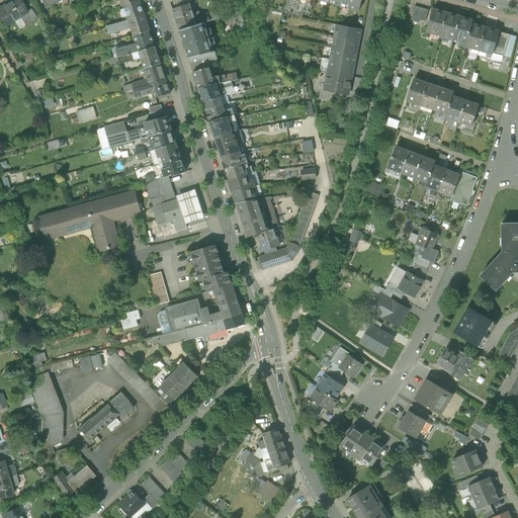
[(14,21),(19,17),(27,12),(19,0),(13,0),(0,8),(0,18),(5,26),(14,21)]
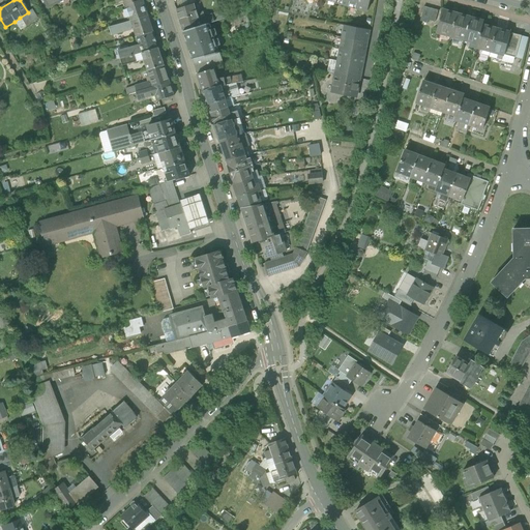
[(130,18),(131,21),(148,17),(142,0),(141,0),(139,1),(138,0),(117,0),(118,3),(125,1),(127,9),(130,18)]
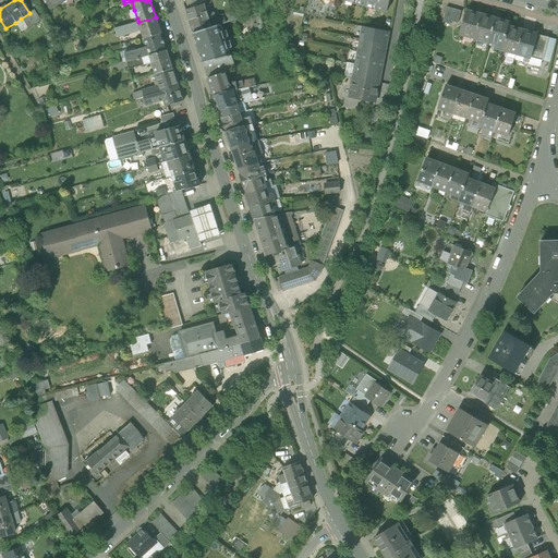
[(346,0),(347,0),(353,0),(353,2),(354,2),(354,0),(356,0),(361,1),(361,4),(367,7),(368,3),(376,5),(375,9),(387,12),(390,0),(346,0)]
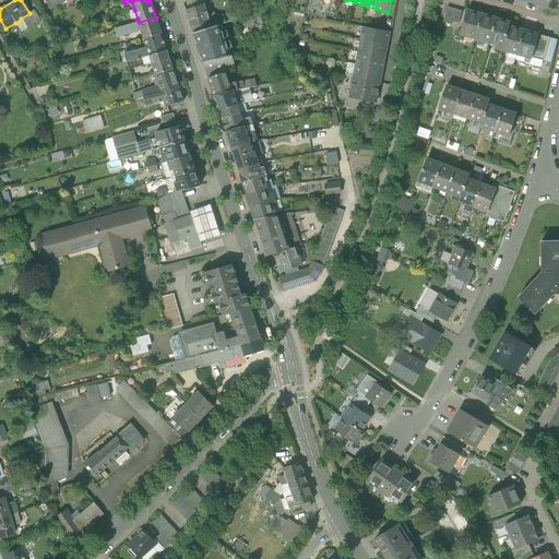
[(212,27),(210,20),(209,14),(205,4),(186,10),(189,21),(193,33),(212,27)]
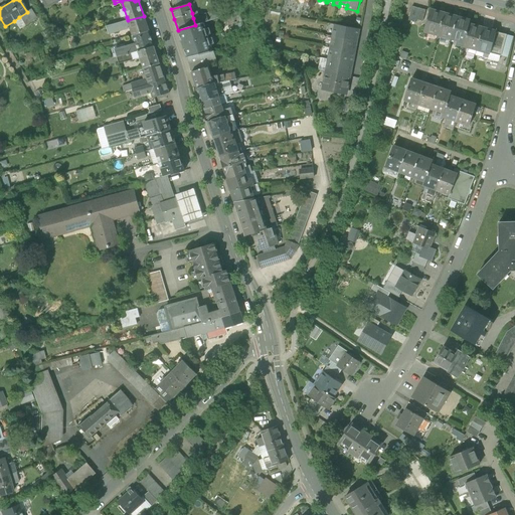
[(408,21),(415,23),(416,20),(422,22),(425,10),(412,6),(408,21)]
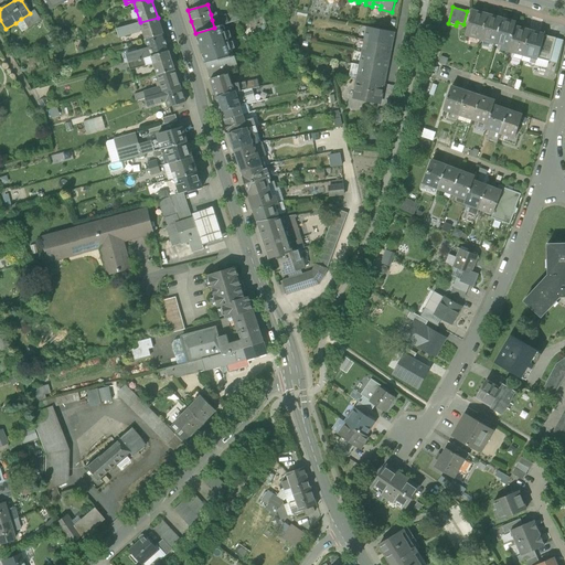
[(34,10),(30,13),(21,19),(28,29),(41,21),(34,10)]
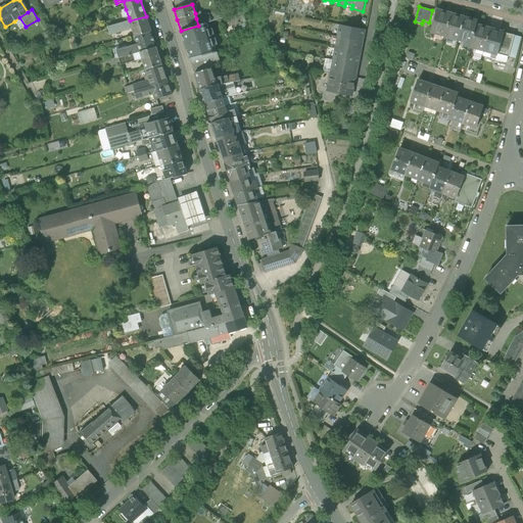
[(431,32),(444,36),(450,14),(437,10),(436,11),(431,32)]
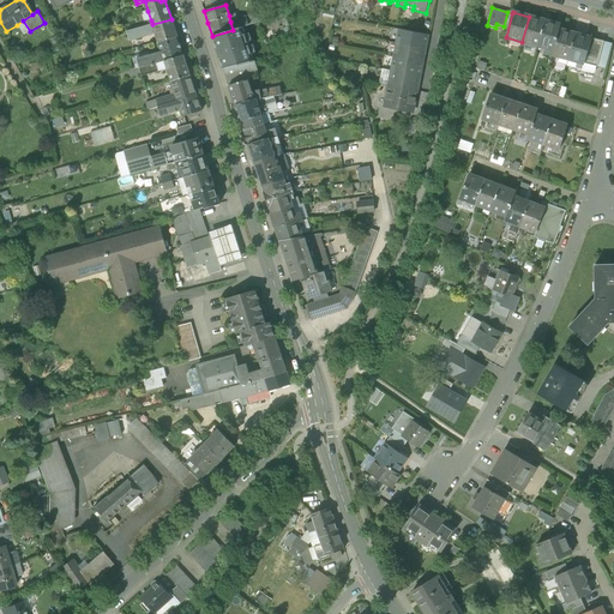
[(259,13),(246,17),(248,25),(260,22),(262,22),(260,17),(259,13)]
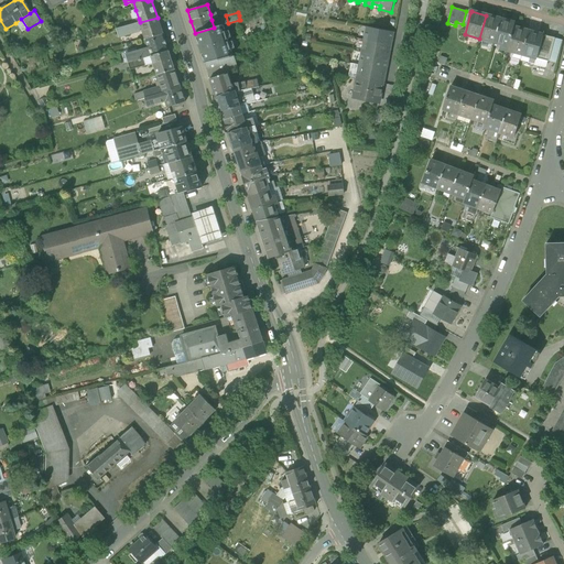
[(223,25),(228,23),(226,15),(218,18),(212,20),(214,28),(223,25)]
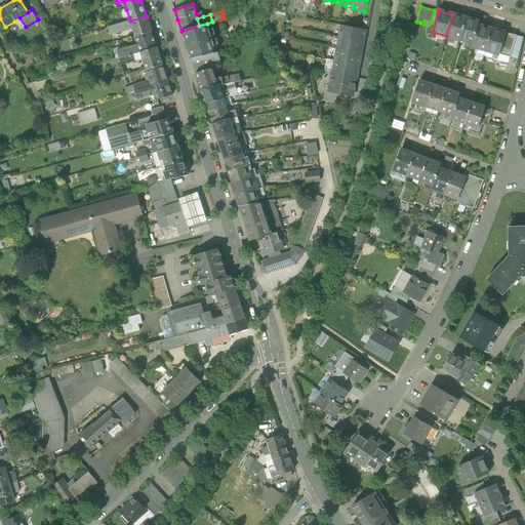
[(466,17),(452,14),(446,36),(459,40),(466,17)]
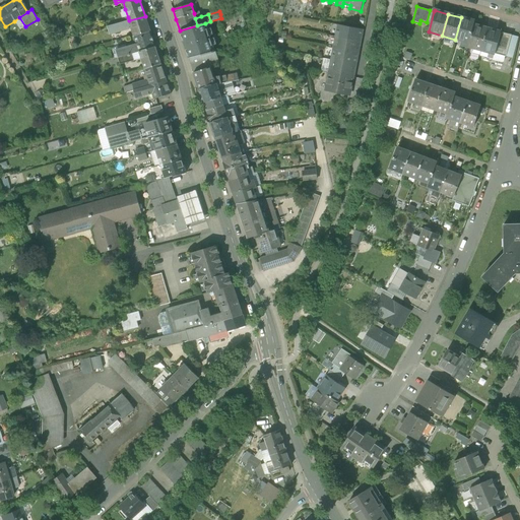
[(131,25),(134,36),(150,31),(145,16),(129,20),(131,25)]
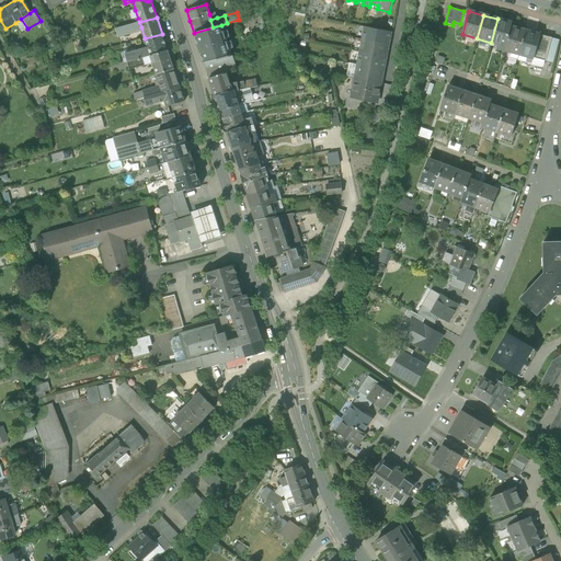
[(21,32),(27,29),(21,19),(15,23),(21,32)]
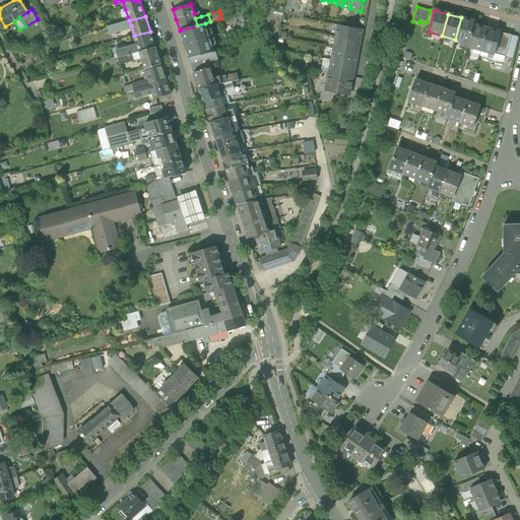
[(474,21),(461,17),(455,40),(469,43),(473,25),(474,21)]
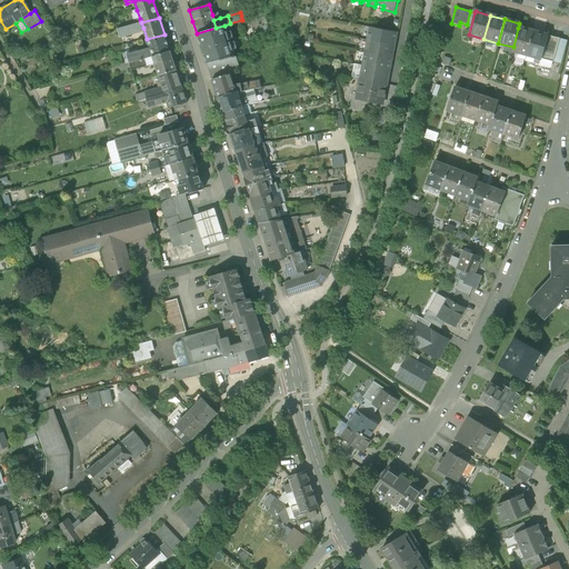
[(141,28),(143,28),(141,22),(123,28),(126,36),(141,31),(141,28)]
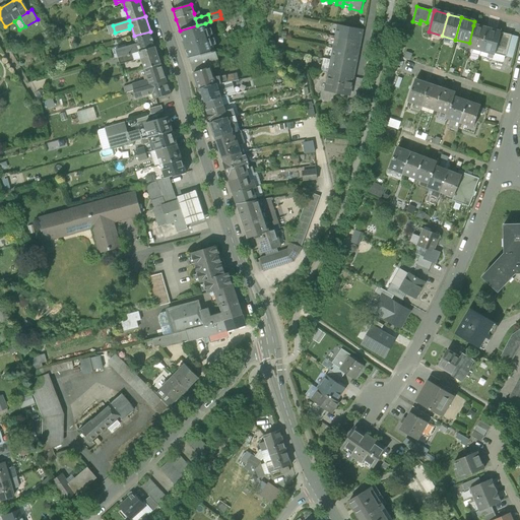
[(189,59),(214,52),(205,23),(197,25),(180,30),(189,59)]
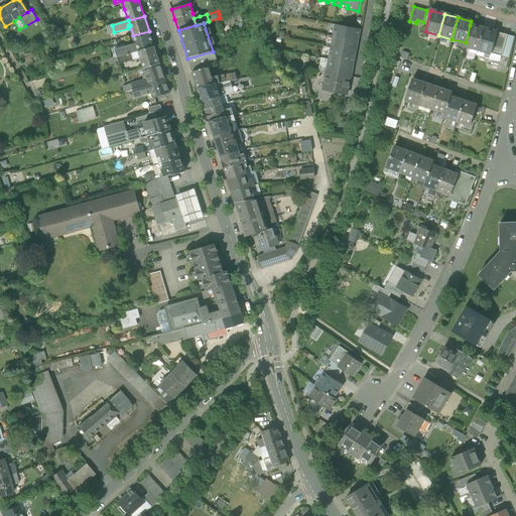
[(336,25),(334,37),(356,41),(357,38),(358,38),(360,29),(336,25)]
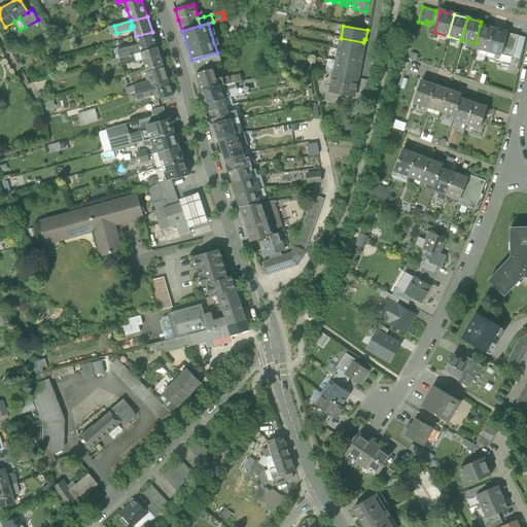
[(493,29),(480,26),(476,43),(475,47),(488,51),(493,29)]
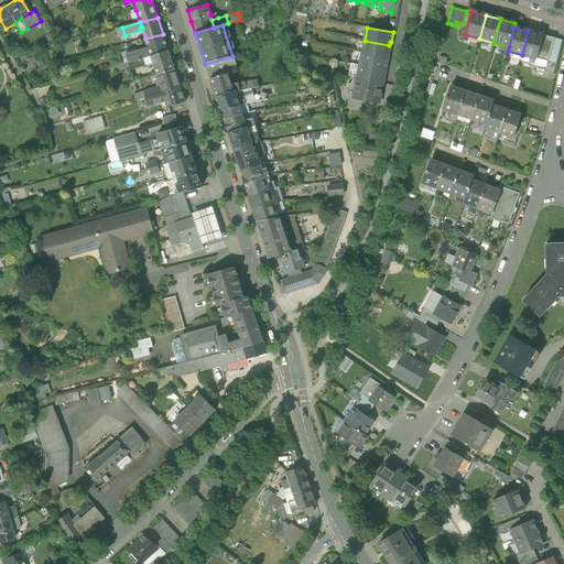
[(543,35),(528,31),(522,55),(530,57),(537,58),(543,35)]
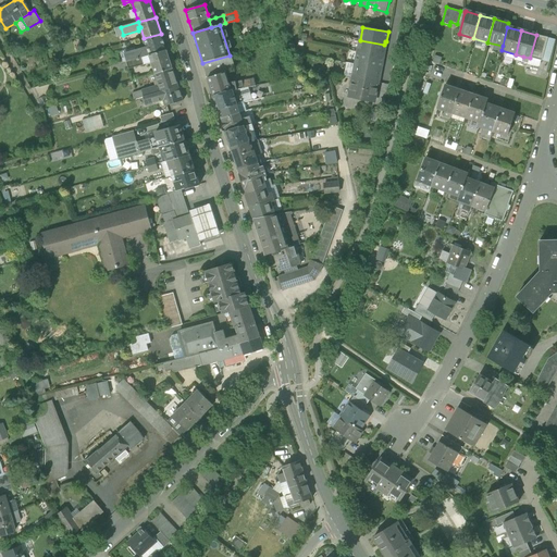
[(148,50),(149,56),(166,50),(161,34),(144,38),(148,50)]
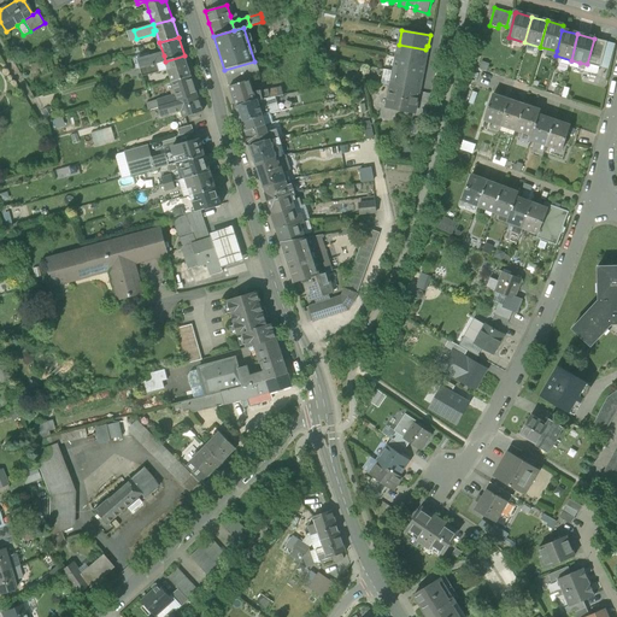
[(599,66),(600,68),(607,42),(594,39),(587,64),(599,66)]
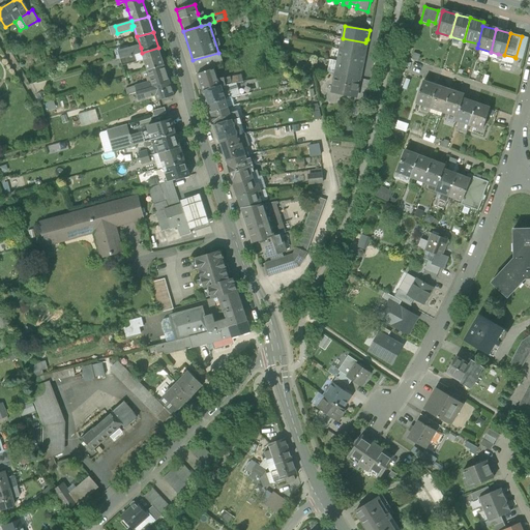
[(528,38),(522,36),(516,58),(522,59),(528,38)]
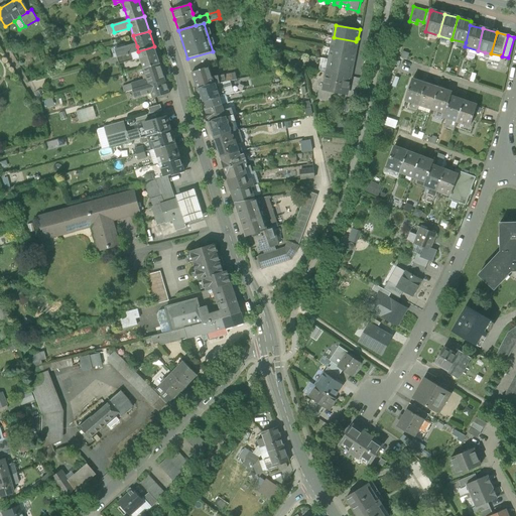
[(334,37),(332,48),(355,52),(357,44),(356,44),(356,41),(334,37)]
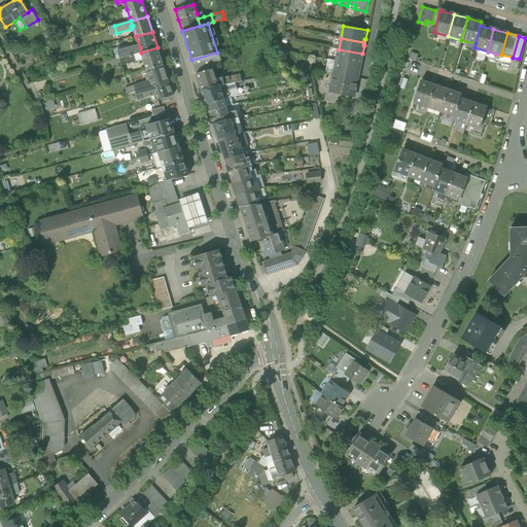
[(119,59),(126,57),(141,53),(140,47),(137,47),(137,45),(117,51),(117,54),(119,59)]
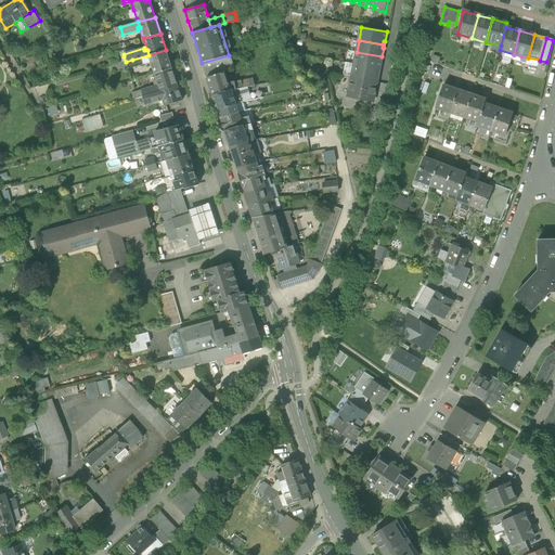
[(171,68),(166,50),(149,55),(151,60),(155,74),(171,68)]
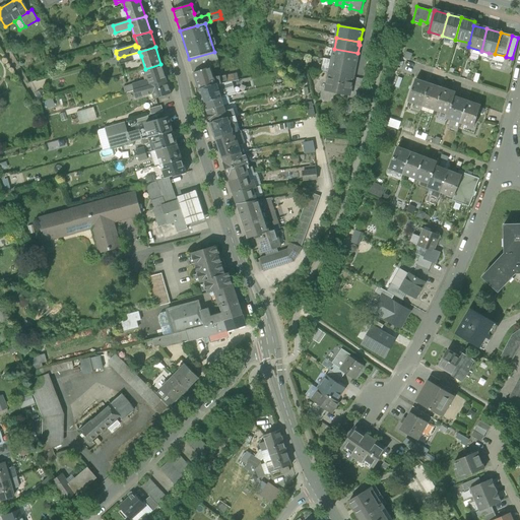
[(334,49),(332,60),(354,65),(355,62),(356,62),(358,53),(334,49)]
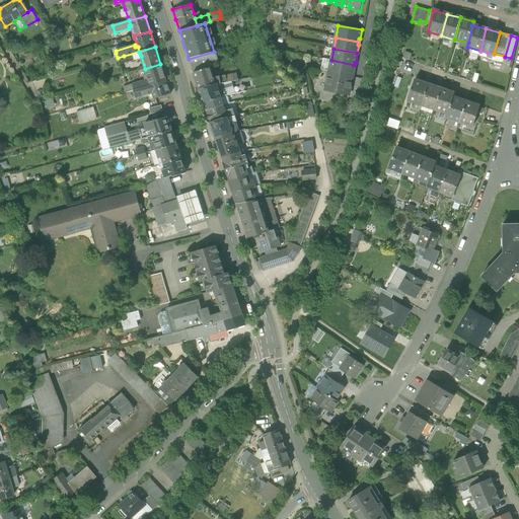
[(141,56),(139,52),(124,56),(126,63),(138,59),(141,56)]
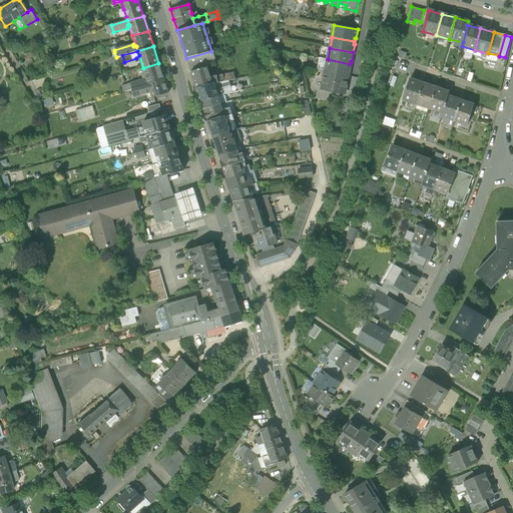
[(186,58),(191,72),(207,66),(207,64),(216,61),(212,51),(211,51),(186,58)]
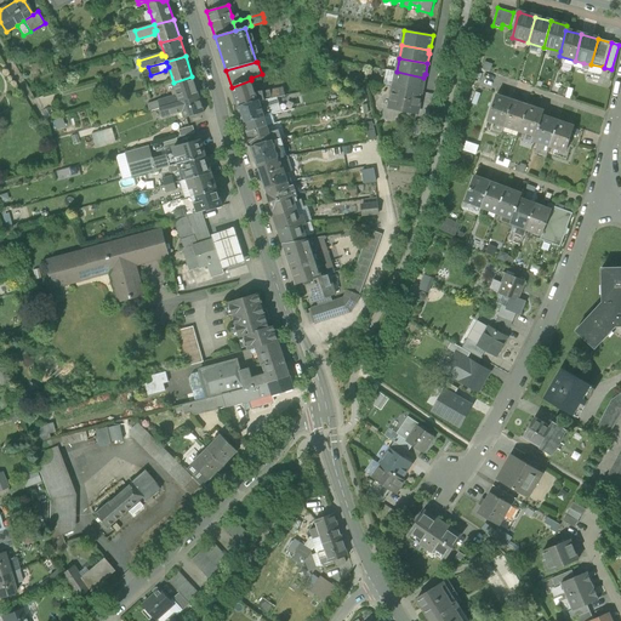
[(602,74),(603,67),(591,64),(588,70),(602,74)]
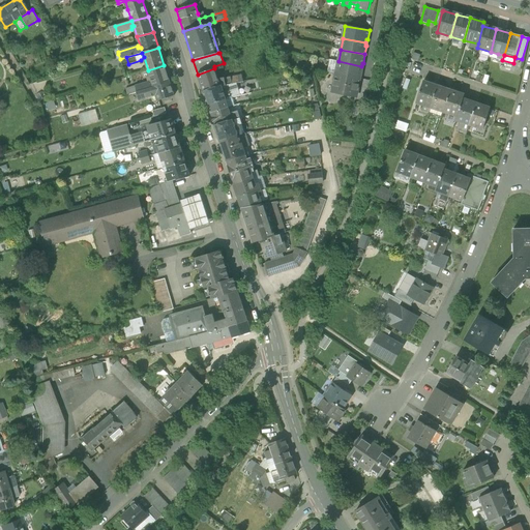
[(328,70),(334,72),(337,61),(331,59),(328,70)]
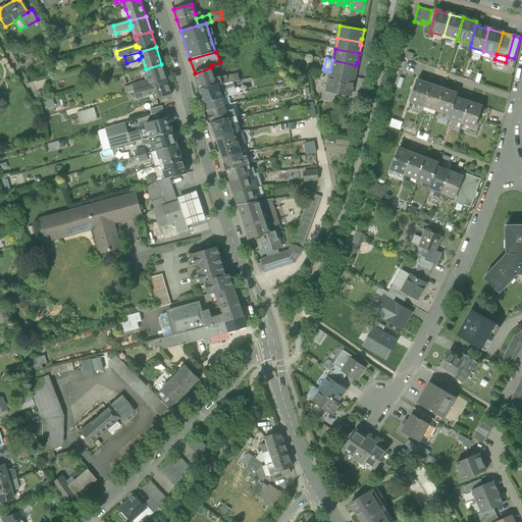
[(103,62),(105,67),(115,64),(114,59),(108,61),(103,62)]
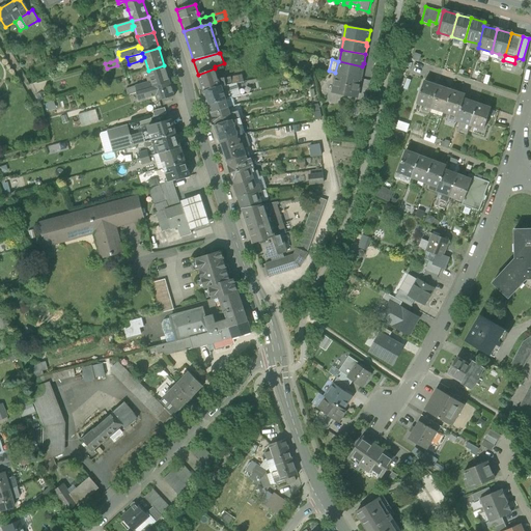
[(339,61),(336,74),(361,79),(363,70),(362,70),(362,66),(339,61)]
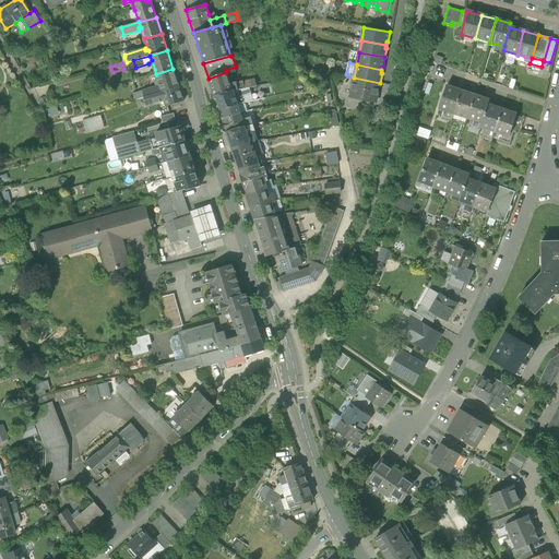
[(161,87),(162,92),(179,87),(173,69),(156,74),(161,87)]
